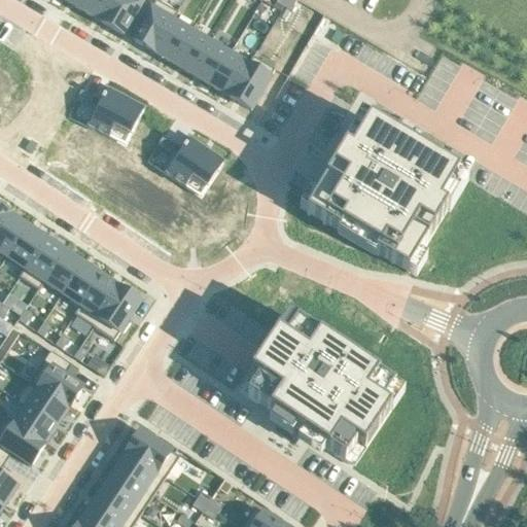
[(65,0),(64,2),(83,13),(91,0),(65,0)]
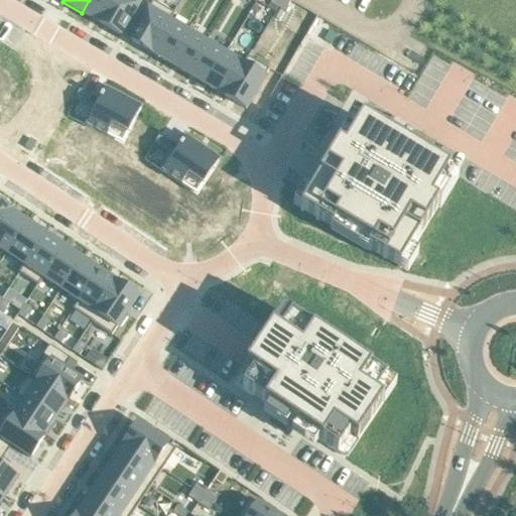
[(89,0),(82,13),(101,24),(114,0),(89,0)]
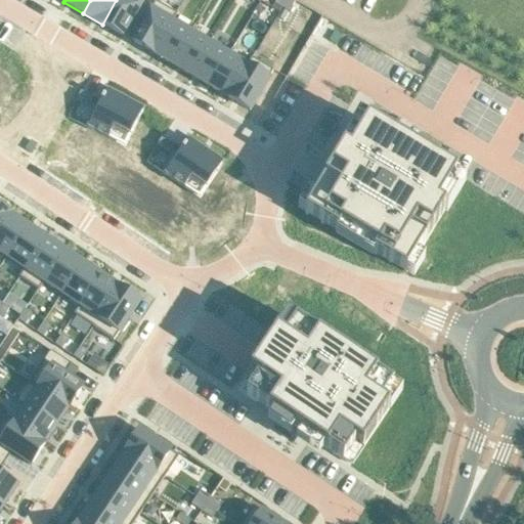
[(116,0),(102,25),(123,37),(141,5),(144,0),(116,0)]
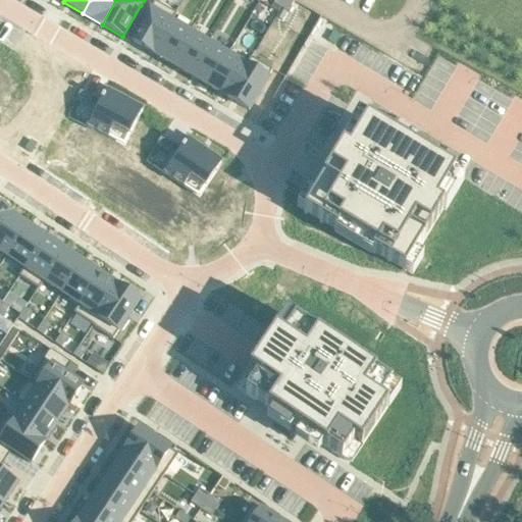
[(275,0),(273,4),(280,8),(285,0),(275,0)]
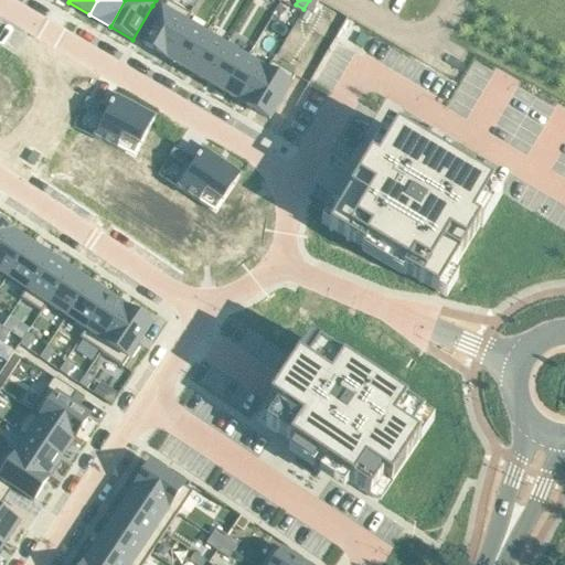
[(315,0),(309,0),(304,9),(311,14),(319,2),(315,0)]
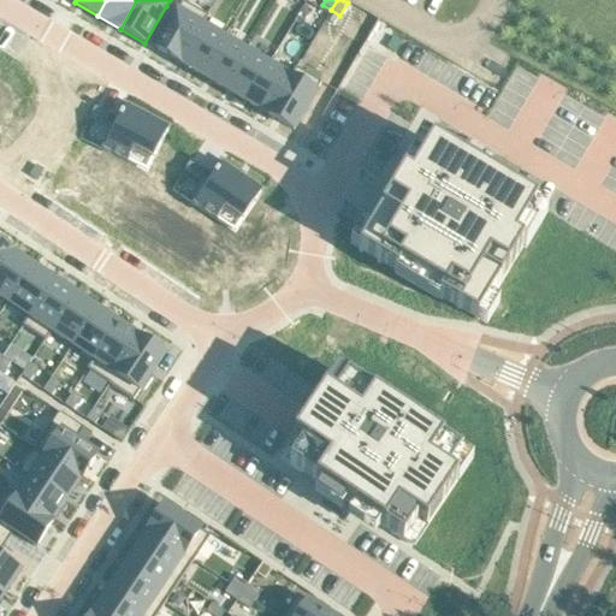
[(177,12),(155,49),(179,64),(201,27),(202,28),(208,17),(183,3),(177,12)]
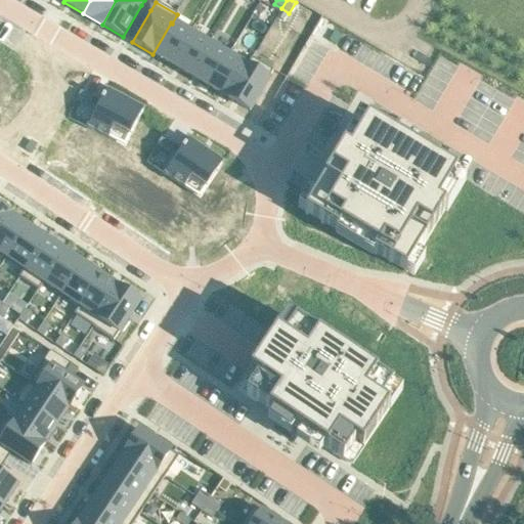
[(171,23),(153,54),(172,66),(190,34),(172,24),(171,23)]
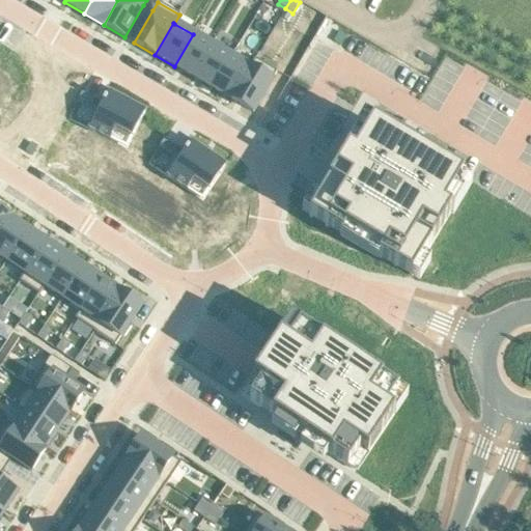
[(193,34),(174,66),(193,78),(213,46),(193,34)]
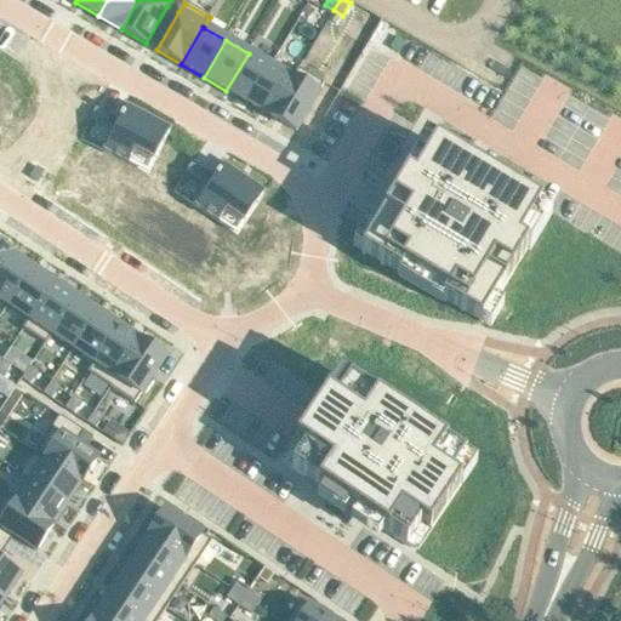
[(249,53),(226,91),(249,104),(271,67),(249,53)]
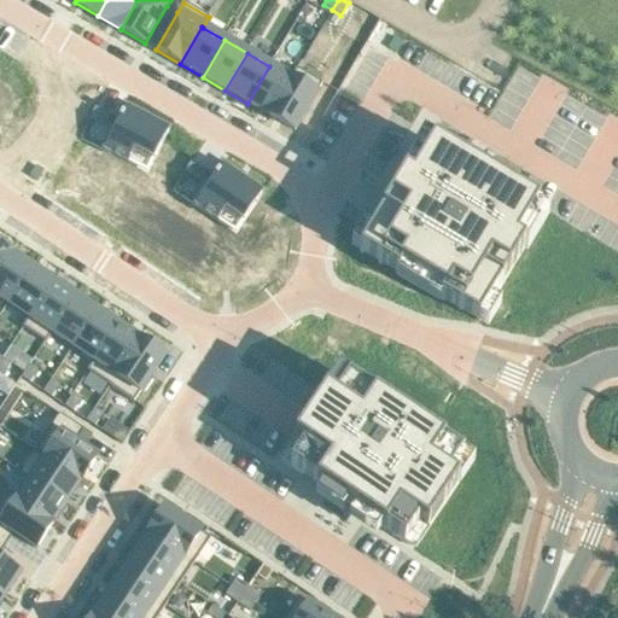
[(269,66),(248,104),(270,117),(292,80),(291,79),(269,66)]
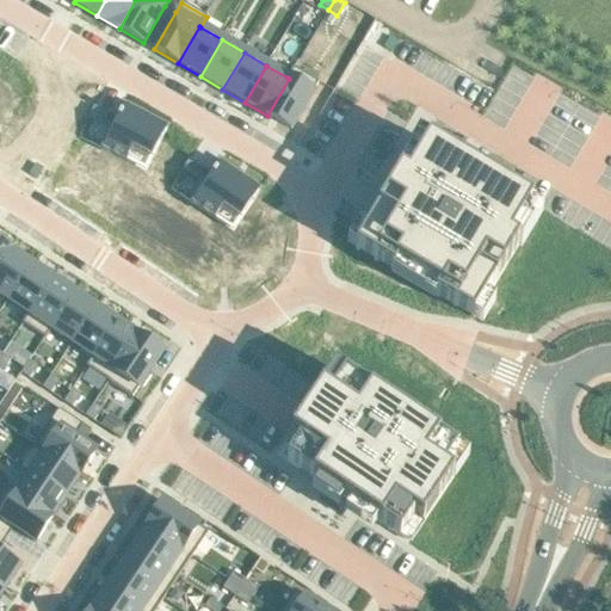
[(289,79),(267,116),(291,130),(319,84),(294,68),(288,78),(289,79)]
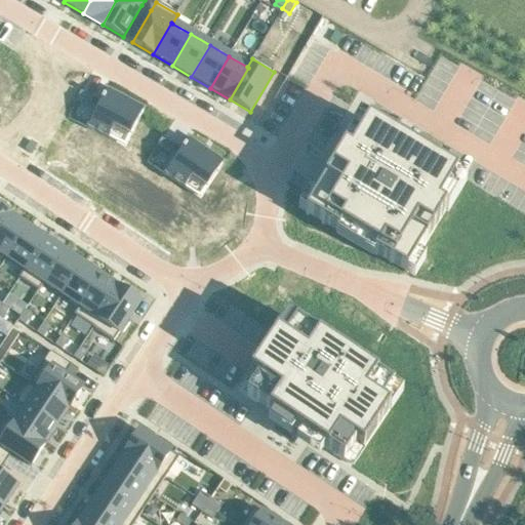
[(107,91),(88,129),(125,148),(145,111),(107,91)]
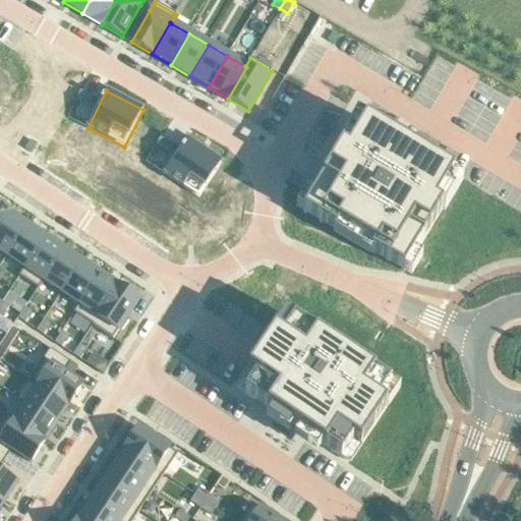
[(80,92),(75,101),(89,108),(94,99),(80,92)]
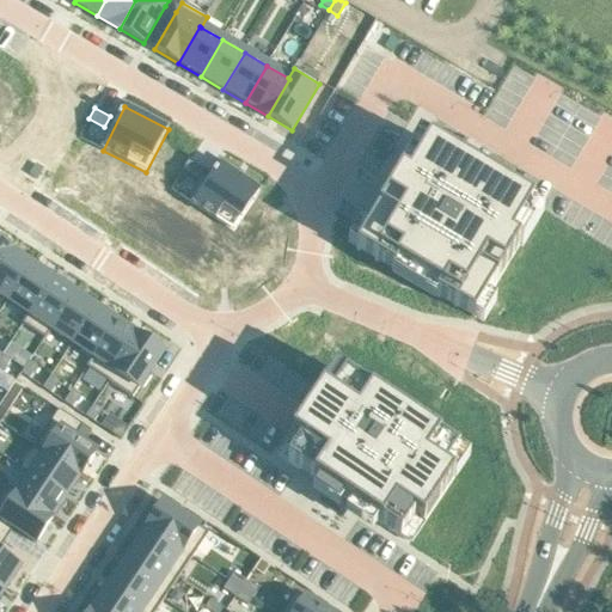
[(360,245),(356,250),(359,251),(374,261),(378,262),(392,271),(395,273),(398,268),(439,293),(436,298),(439,299),(453,307),(457,310),(472,318),(475,320),(477,314),(478,316),(519,246),(522,248),(544,212),(470,167),(456,159),(426,140),(422,139),(367,231),(365,236),(359,244),(360,245)]
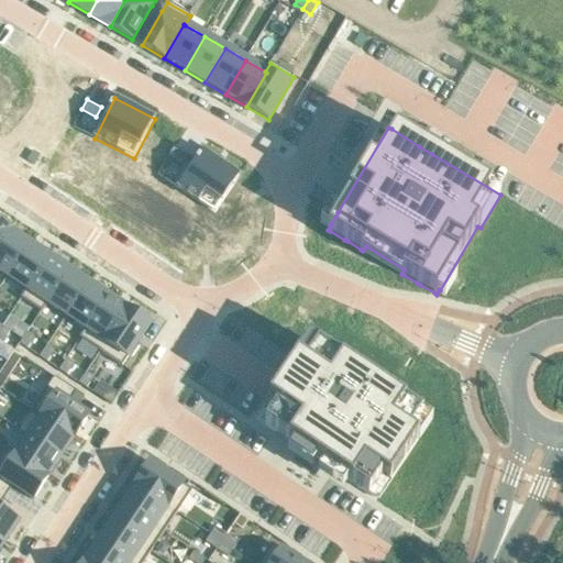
[(188,157),(175,148),(168,158),(181,166),(188,157)]
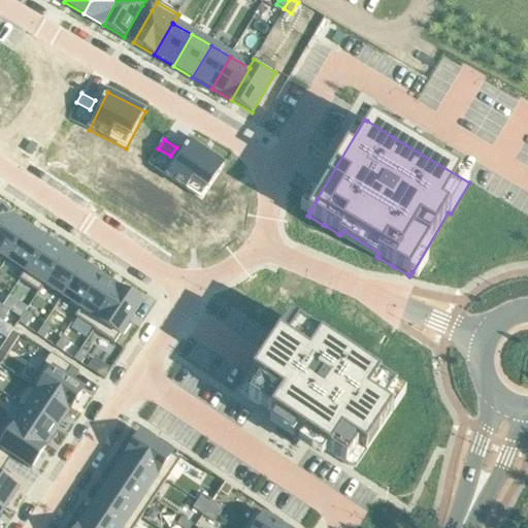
[(190,142),(167,176),(201,200),(225,165),(190,142)]
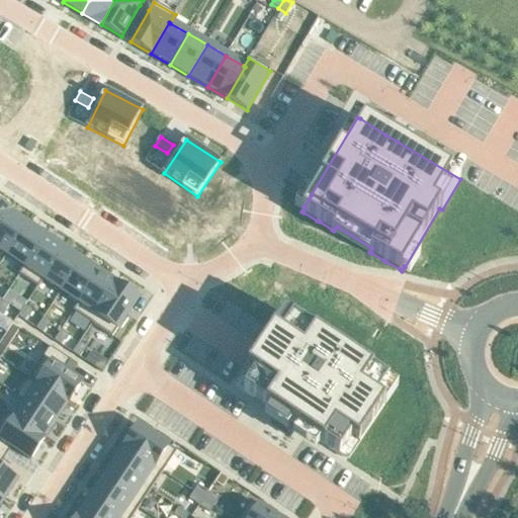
[(0,226),(9,212),(0,205),(0,226)]
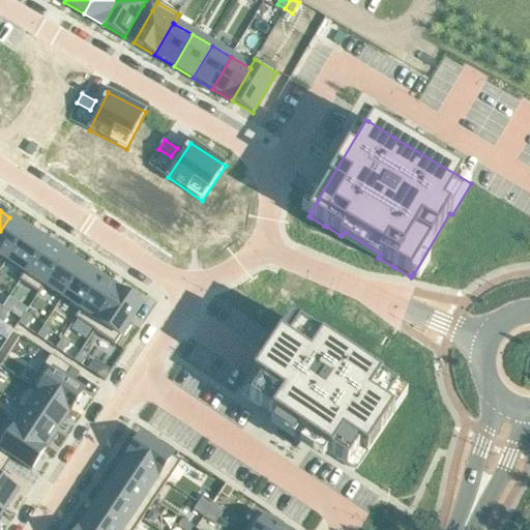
[(9,217),(0,231),(0,257),(6,261),(28,230),(9,217)]
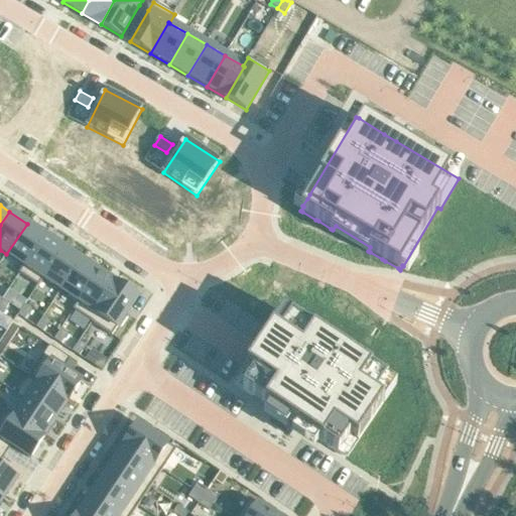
[(27,224),(6,254),(24,266),(45,236),(27,224)]
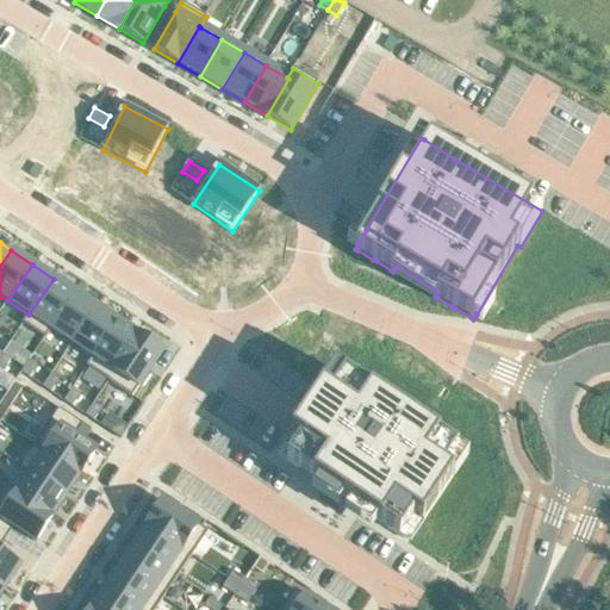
[(29,315),(23,323),(45,340),(51,330),(50,329),(75,293),(54,279),(29,315)]
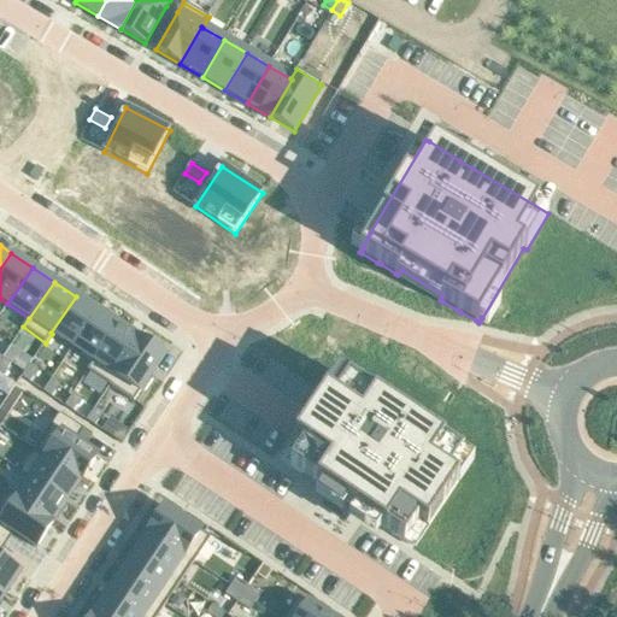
[(76,297),(51,333),(52,334),(72,347),(98,311),(76,297)]
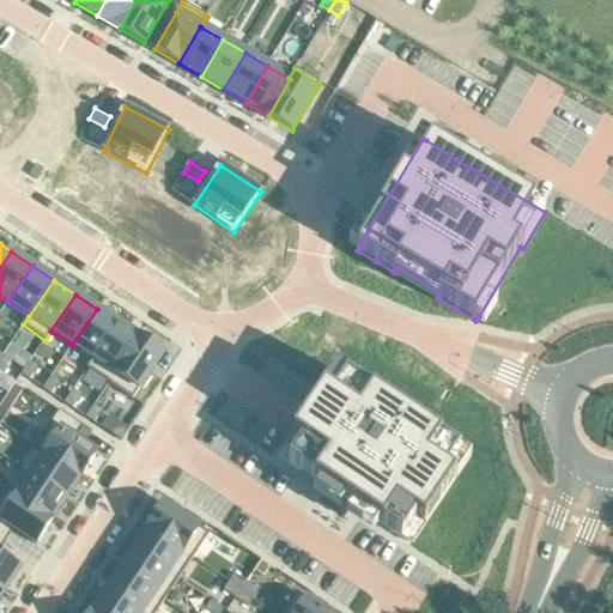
[(97,309),(72,345),(92,359),(93,359),(119,323),(97,309)]
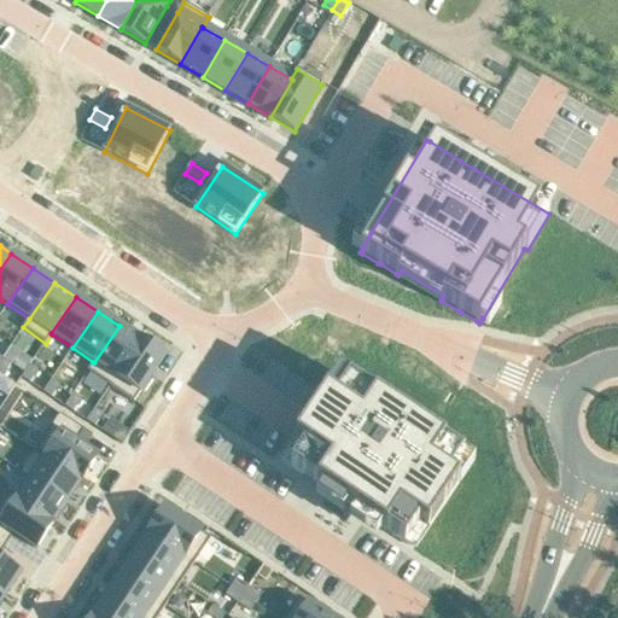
[(93,362),(87,371),(110,386),(141,340),(120,326),(94,362),(93,362)]
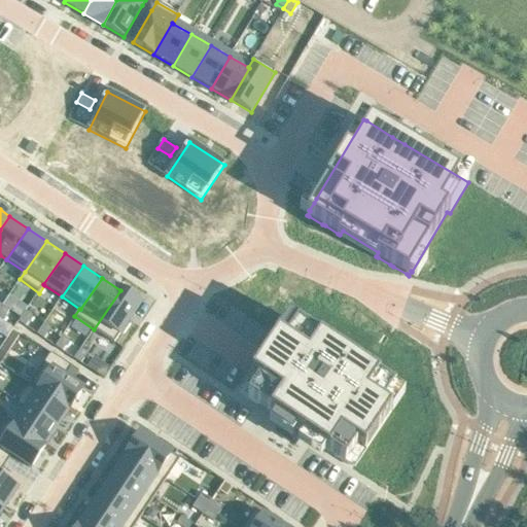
[(120,290),(94,329),(114,344),(121,332),(124,335),(131,324),(128,322),(141,304),(120,290)]
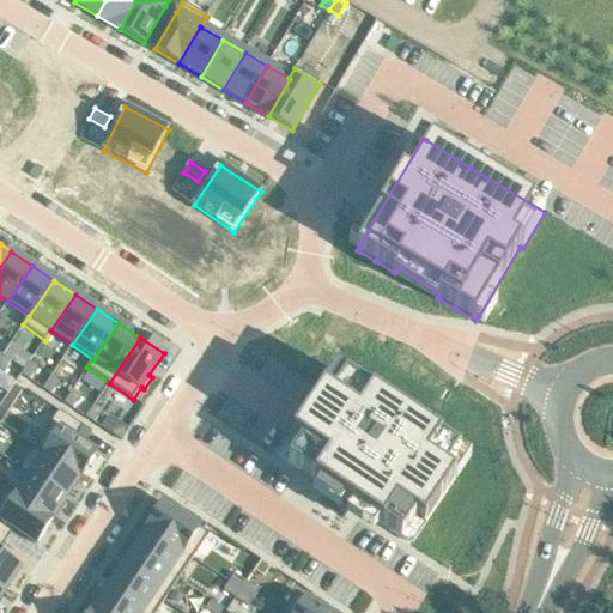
[(2,357),(0,360),(0,371),(2,374),(11,362),(2,357)]
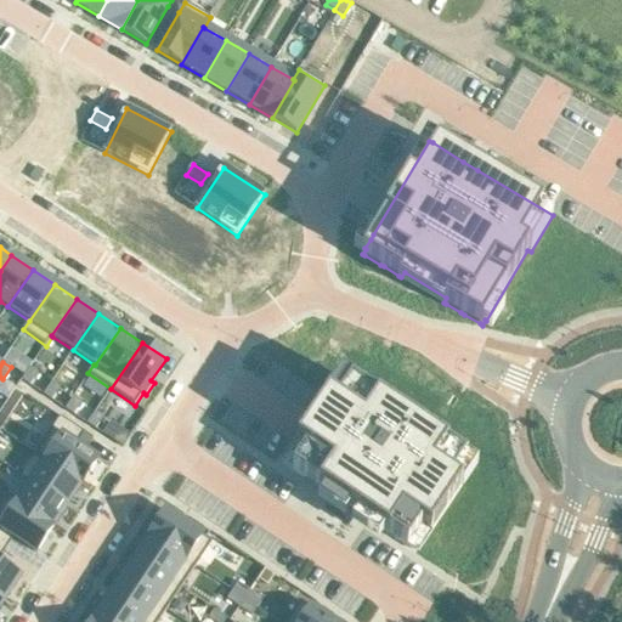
[(30,368),(22,380),(30,386),(39,373),(30,368)]
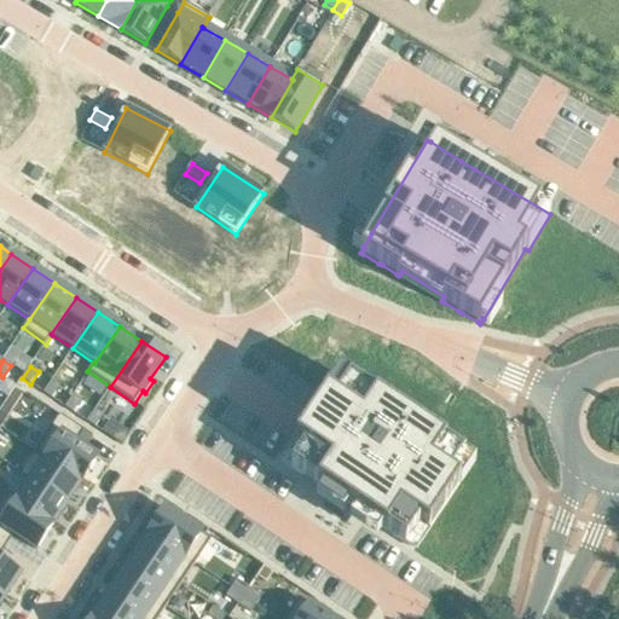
[(330,388),(281,462),(415,551),(415,550),(461,482),(451,476),(464,456),(340,372),(330,388)]
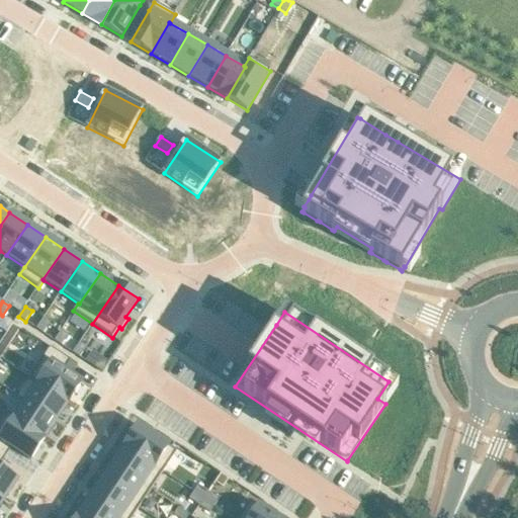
[(14,324),(2,316),(0,319),(0,329),(7,334),(14,324)]
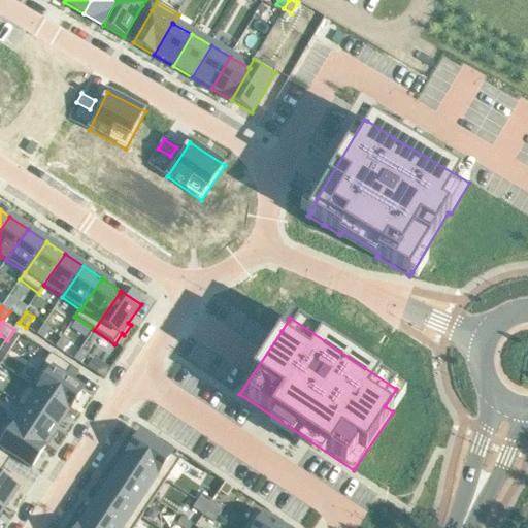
[(44,325),(37,335),(44,340),(52,329),(44,325)]
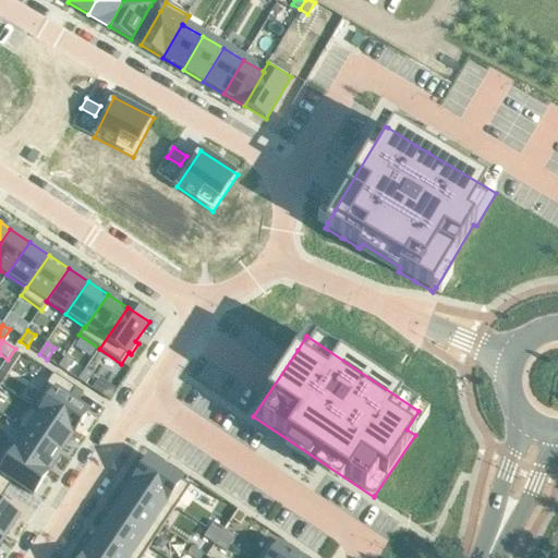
[(67,356),(59,367),(67,373),(74,361),(67,356)]
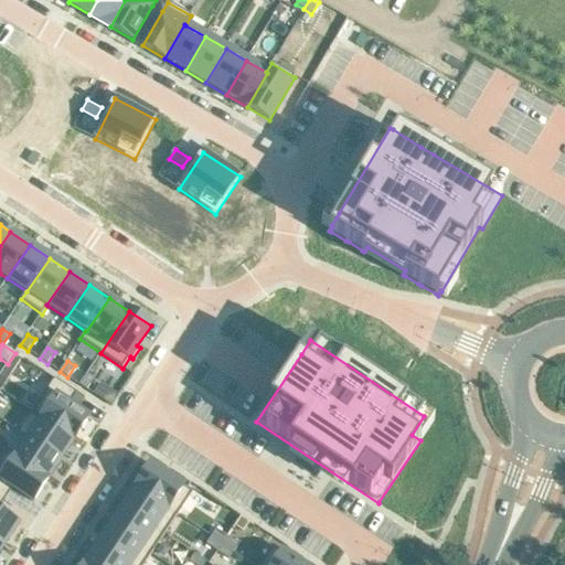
[(87,374),(80,385),(87,391),(94,380),(87,374)]
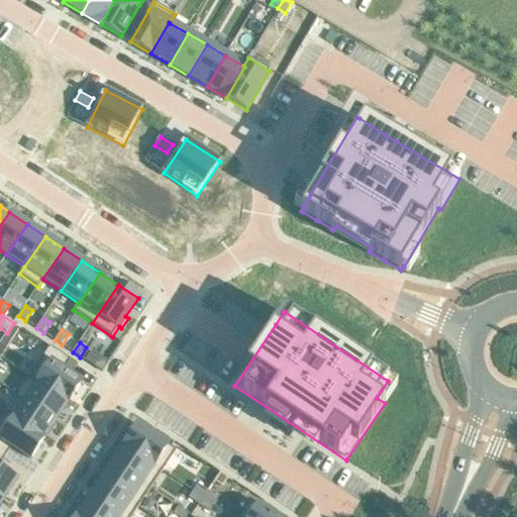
[(49,347),(29,379),(37,384),(37,383),(69,403),(82,383),(71,376),(78,366),(70,360),(49,347)]
